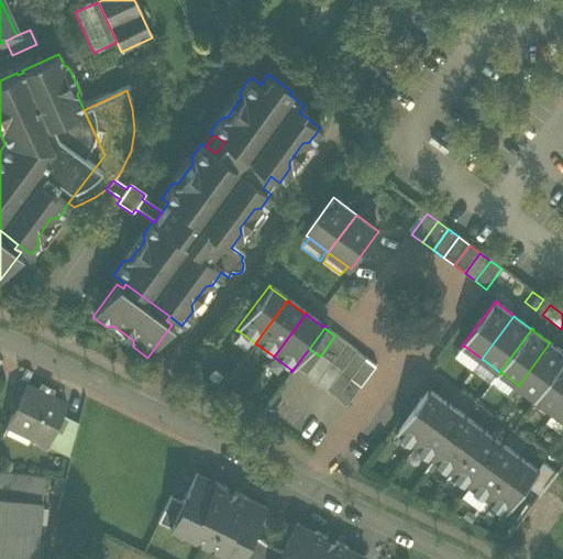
[(320,357),(331,364),(345,343),(334,336),(320,357)]
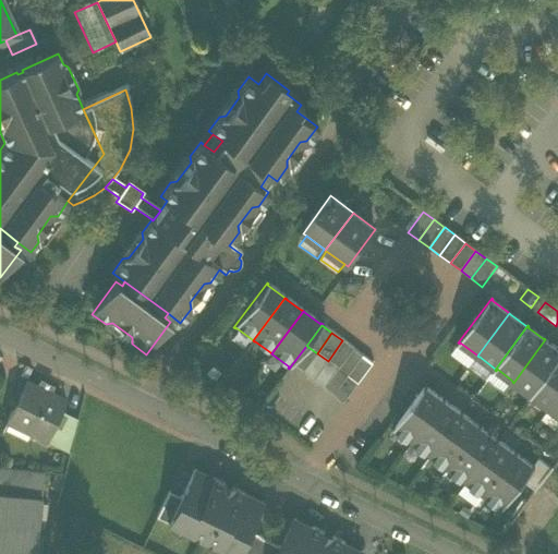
[(530,396),(531,396),(557,359),(557,349),(546,341),(546,340),(545,339),(513,383),(514,383),(516,383),(531,395),(530,396)]
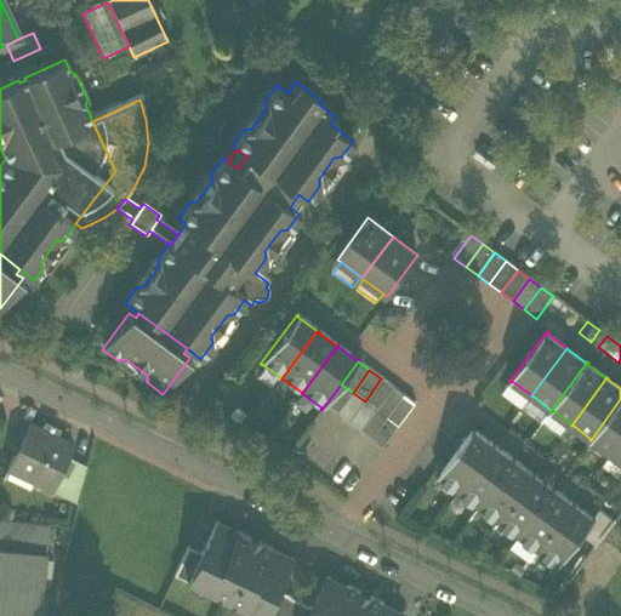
[(365,401),(376,410),(393,388),(381,378),(365,401)]
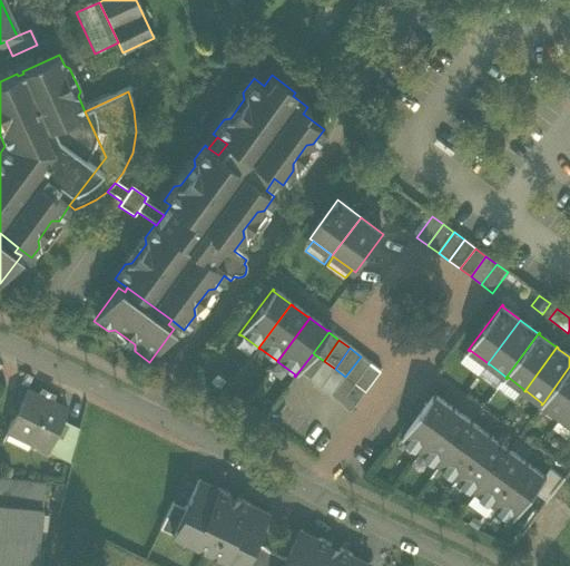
[(470,350),(470,351),(461,362),(479,376),(488,363),(487,362),(470,350)]
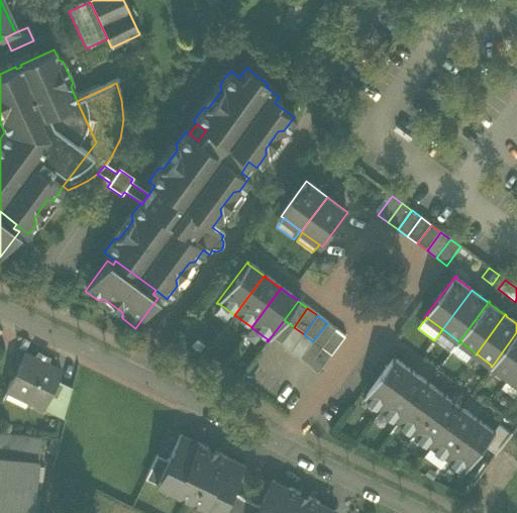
[(270,338),(280,346),(294,327),(284,320),(270,338)]
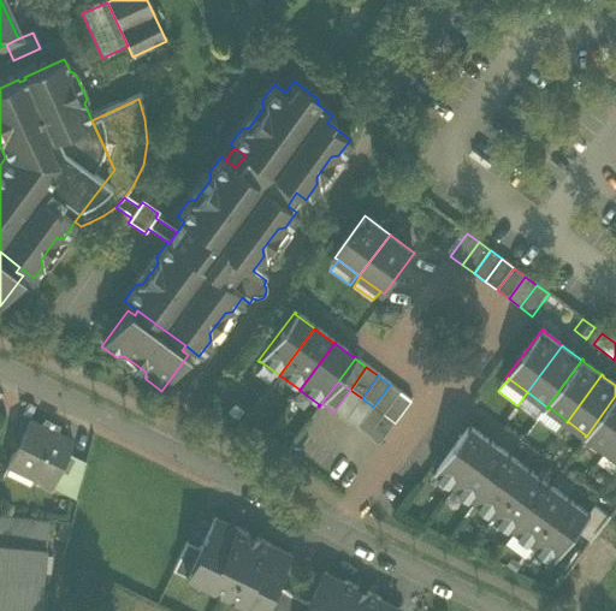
[(373,407),(385,416),(402,393),(390,385),(373,407)]
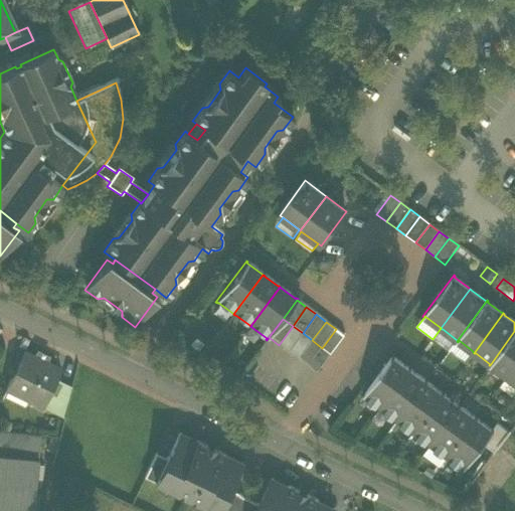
[(279,345),(289,352),(303,333),(293,326),(279,345)]
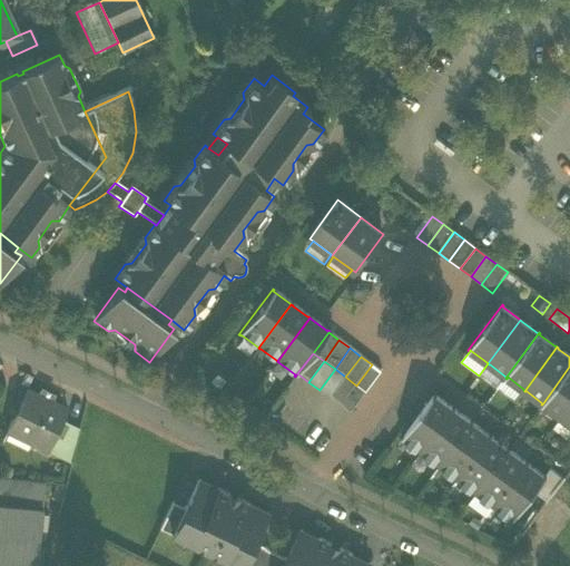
[(356,386),(366,393),(382,372),(372,364),(356,386)]
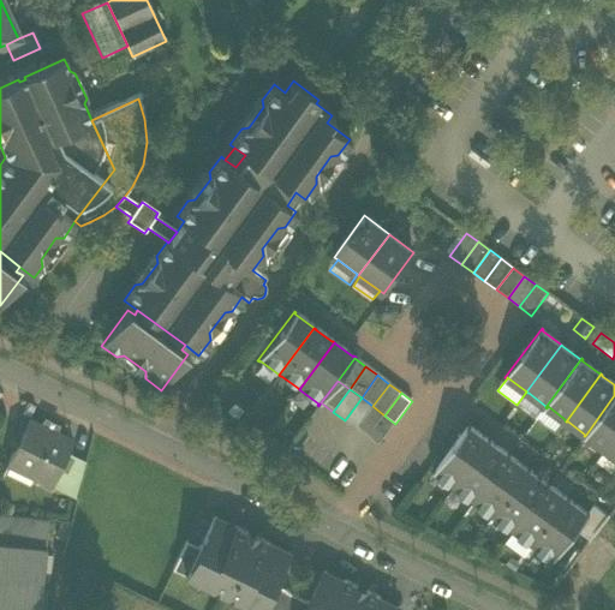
[(529,393),(527,393),(520,404),(538,417),(545,407),(545,406),(529,393)]
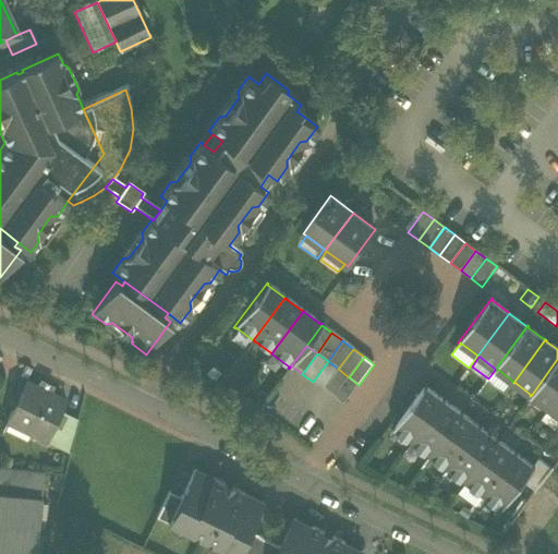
[(548,408),(549,409),(557,397),(557,359),(531,396),(532,397),(532,396),(548,408)]
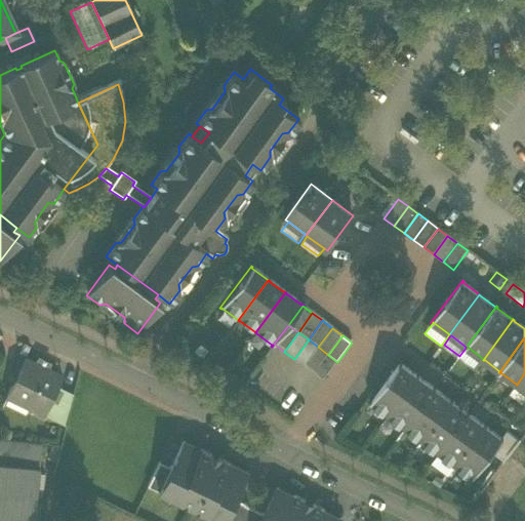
[(294,359),(304,366),(318,347),(309,339),(294,359)]
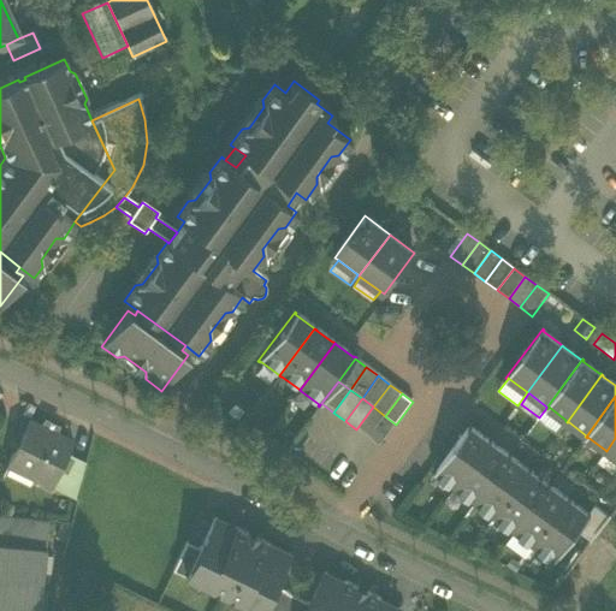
[(356,429),(368,438),(385,416),(373,407),(356,429)]
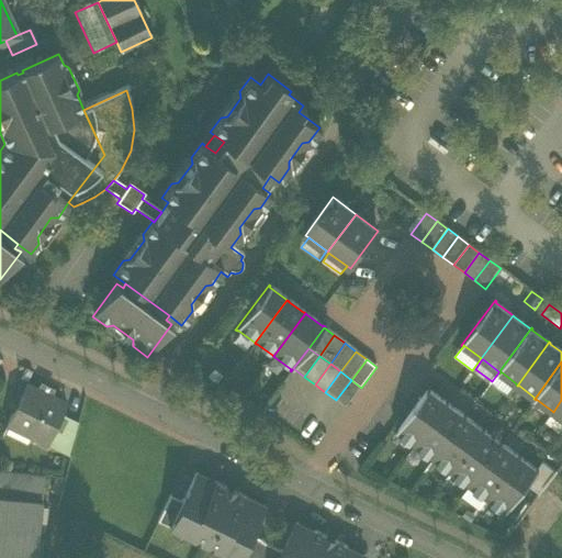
[(499,374),(498,372),(491,383),(508,395),(516,384),(516,383),(501,371),(499,374)]
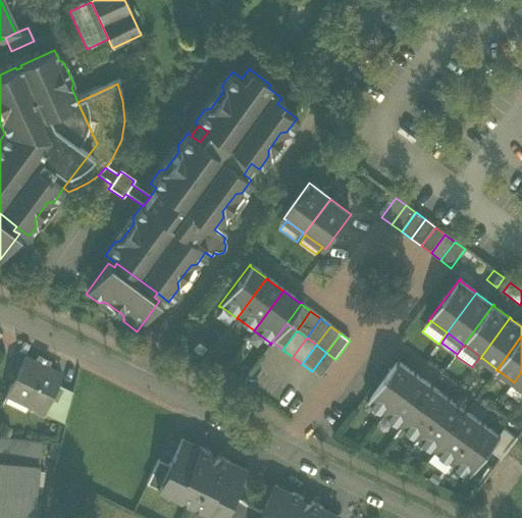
[(312,371),(321,378),(335,360),(326,353),(312,371)]
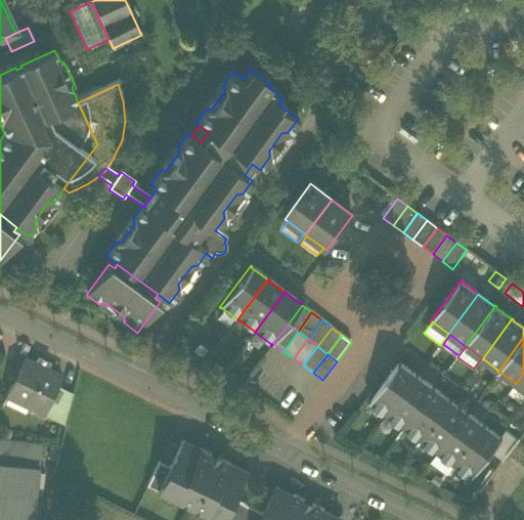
[(8,394),(46,414),(58,389),(63,380),(26,360),(8,394)]
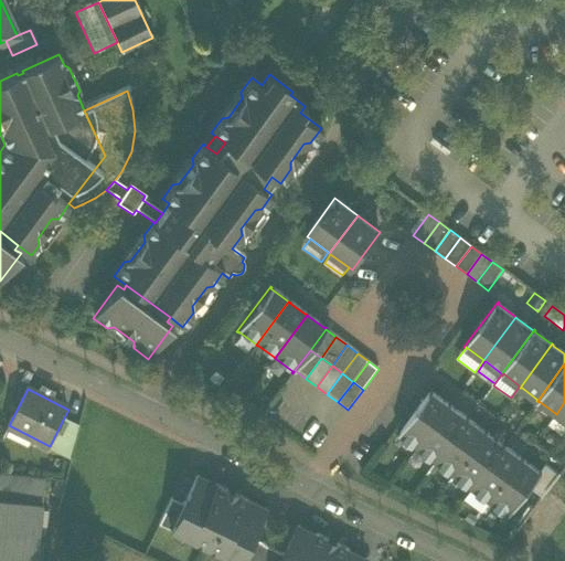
[(400,435),(418,448),(450,406),(432,392),(400,435)]
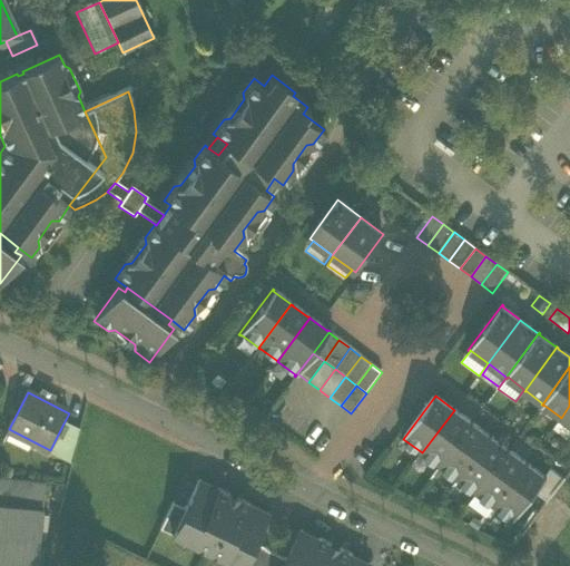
[(422,452),(440,466),(472,423),(454,410),(422,452)]
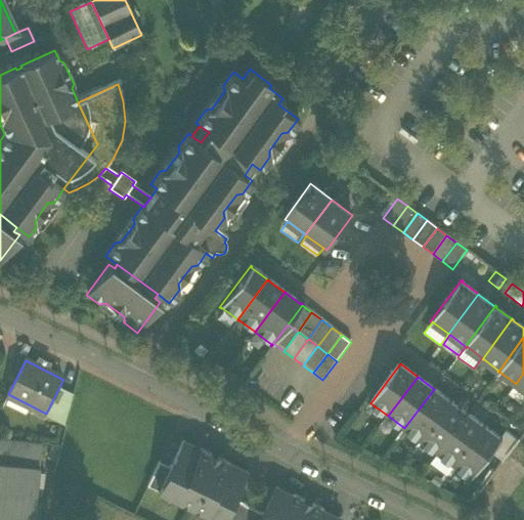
[(517,385),(516,384),(509,394),(523,404),(523,389),(518,385),(517,385)]
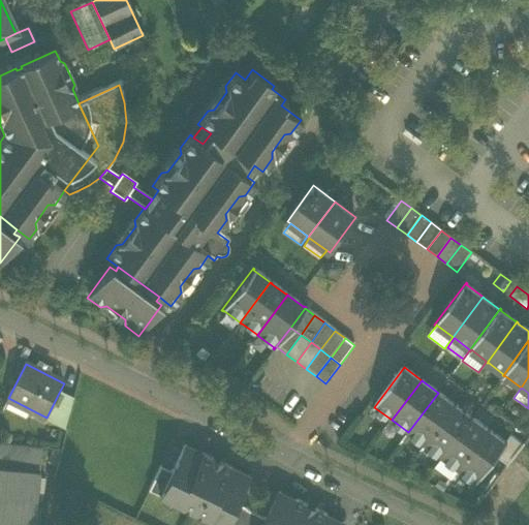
[(44,422),(65,432),(73,399),(59,393),(47,418),(44,422)]
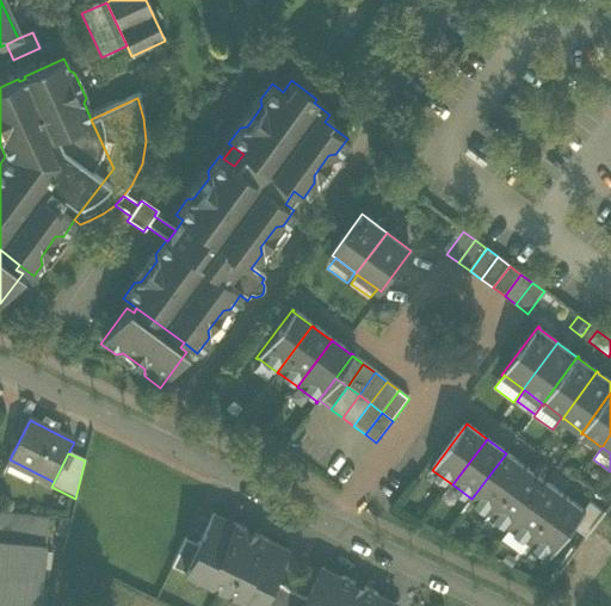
[(471,499),(492,514),(526,468),(506,453),(471,499)]
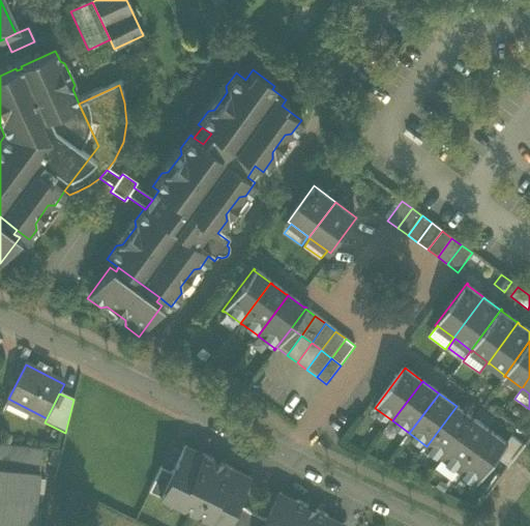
[(427,446),(443,459),(473,418),(457,406),(427,446)]
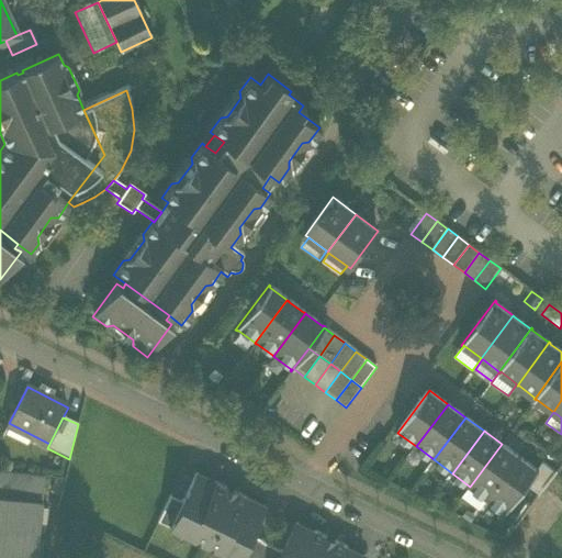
[(470,487),(489,500),(520,457),(502,444),(470,487)]
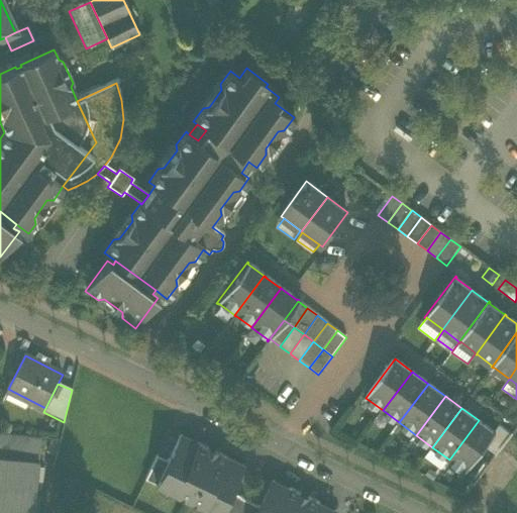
[(495,432),(479,420),(449,459),(467,473),(486,446),(495,433),(495,432)]
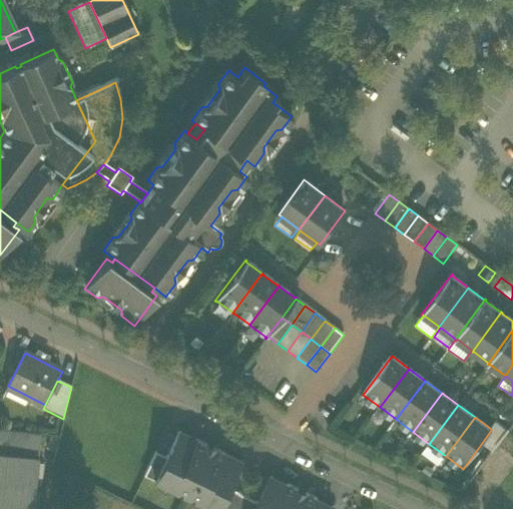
[(482,443),(491,450),(506,430),(495,423),(491,429),(491,430),(482,443)]
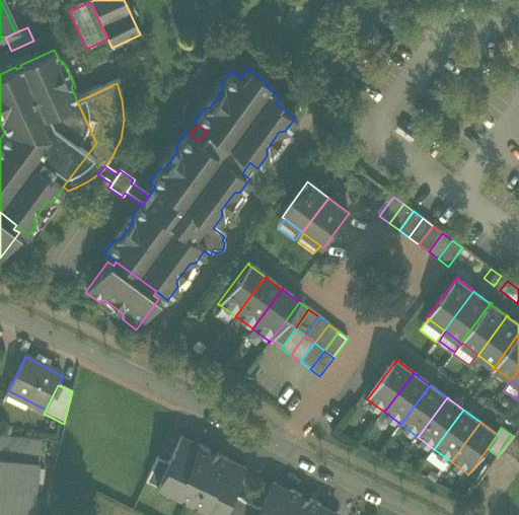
[(0,436),(0,462),(36,466),(40,441),(0,436)]
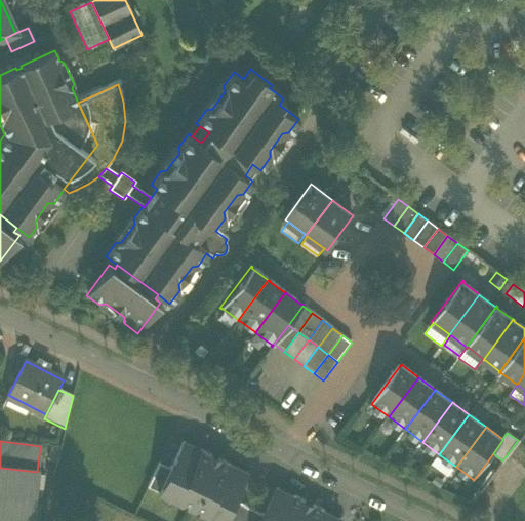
[(224,520),(234,502),(247,475),(245,474),(243,478),(229,471),(231,467),(218,461),(217,465),(209,462),(211,457),(200,451),(198,456),(183,449),(185,444),(184,444),(170,471),(159,494),(158,495),(160,495),(162,491),(182,501),(179,506),(201,516),(203,511),(220,520),(224,520)]
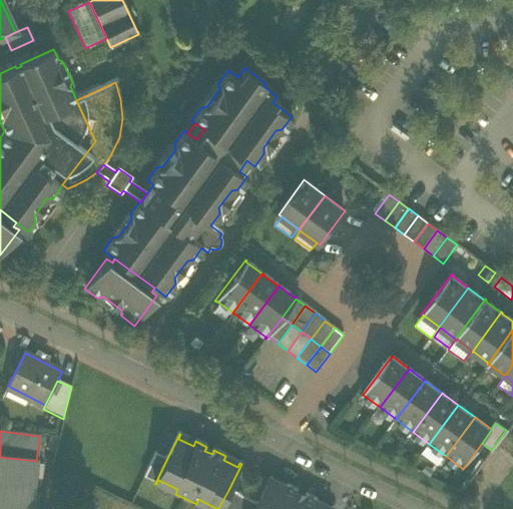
[(446,456),(429,444),(422,453),(439,465),(446,456)]
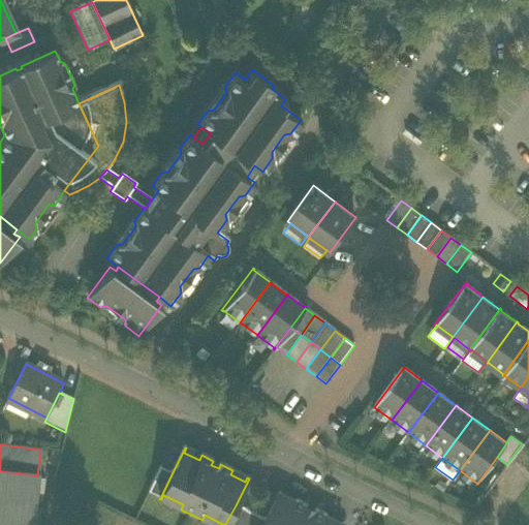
[(149,493),(160,498),(172,474),(160,469),(149,493)]
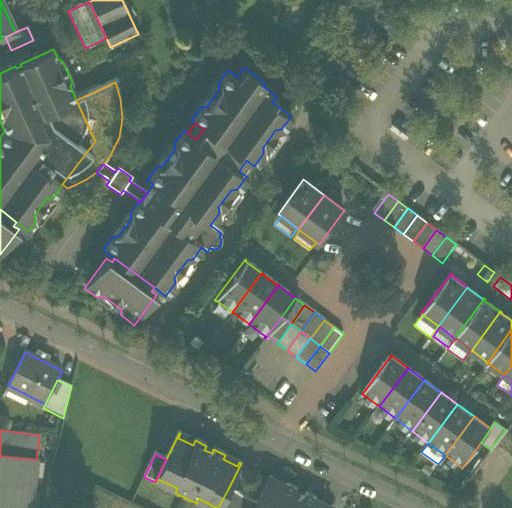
[(30,507),(36,460),(0,456),(0,507),(30,507)]
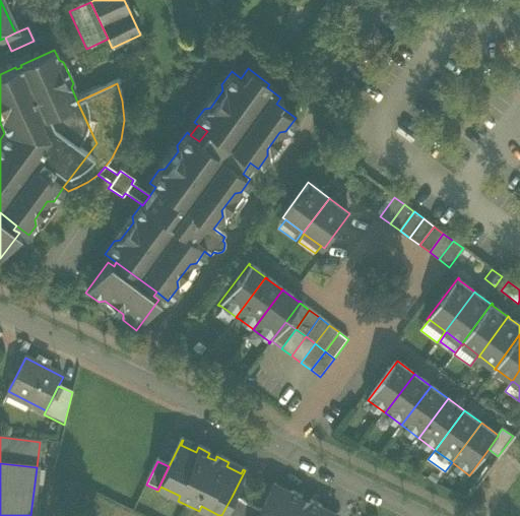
[(339,515),(337,515),(326,515),(320,512),(323,508),(311,502),(309,506),(302,503),(304,499),(293,493),(290,498),(275,490),(277,486),(275,485),(263,512),(261,515),(339,515)]
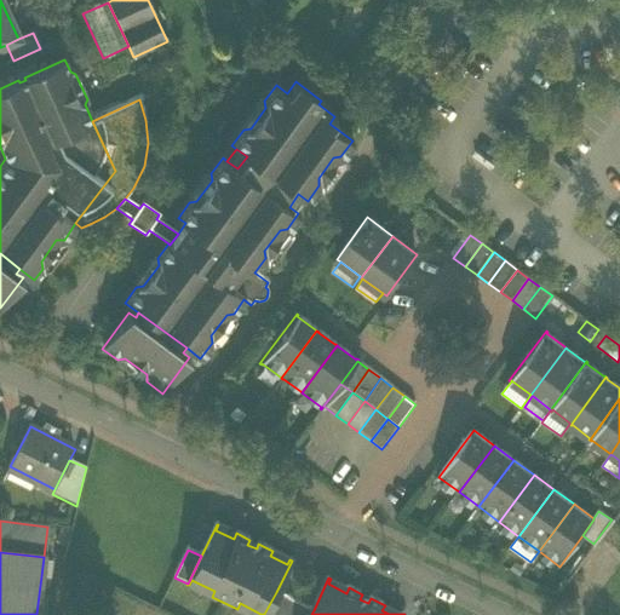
[(311,614),(314,610),(276,592),(264,614),(311,614)]
